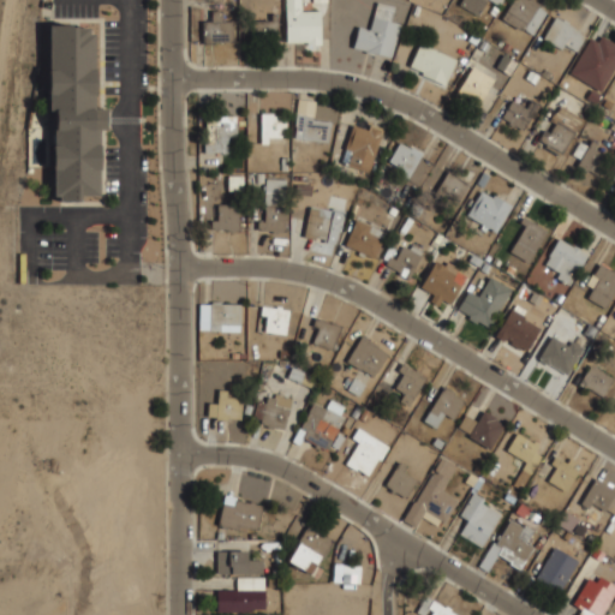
[(285,0),(300,0),(300,11),(320,11),(321,45),(308,45),(308,42),(286,42),(285,0)]
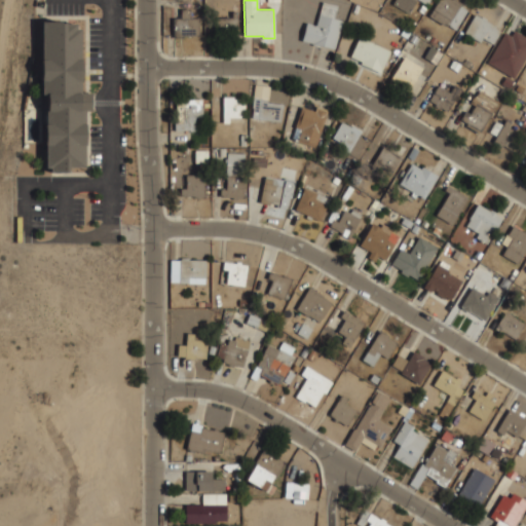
[(428,0),(426,4),(419,0),(415,0),(416,1),(409,13),(392,4),(395,0),(428,0)]
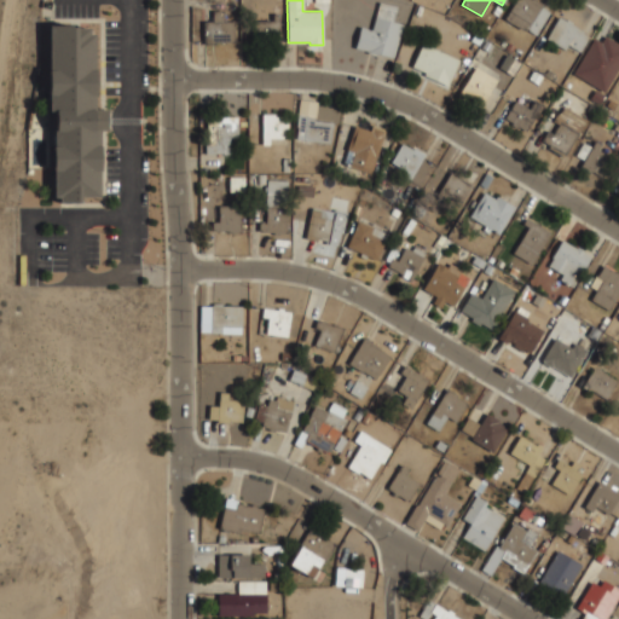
[(515,0),(536,0),(543,4),(541,6),(527,29),(526,30),(524,28),(521,30),(503,18),(515,0)]
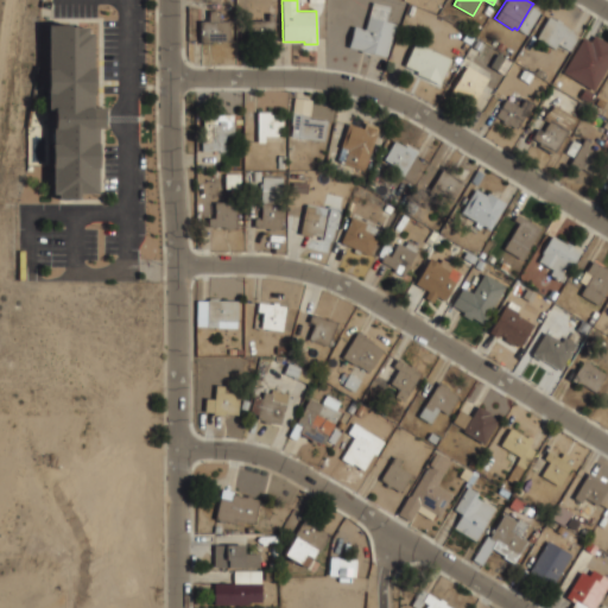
[(372,1),(390,6),(386,21),(394,24),(386,57),(371,52),(369,55),(361,52),(361,51),(348,48),(354,26),(365,29),(372,1)]
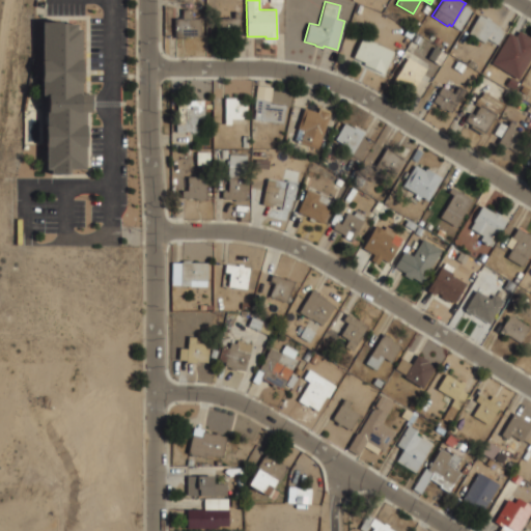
[(380,2),(386,6),(382,11),(376,7),(380,2)]
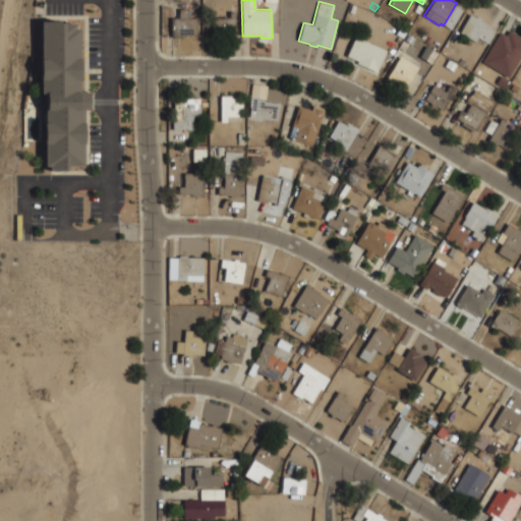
[(418,3),(423,6),(419,13),(414,10),(418,3)]
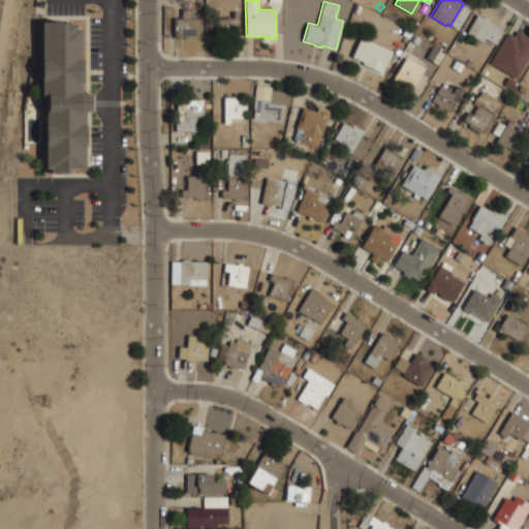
[(470,10),(458,30),(450,25),(462,5),(470,10)]
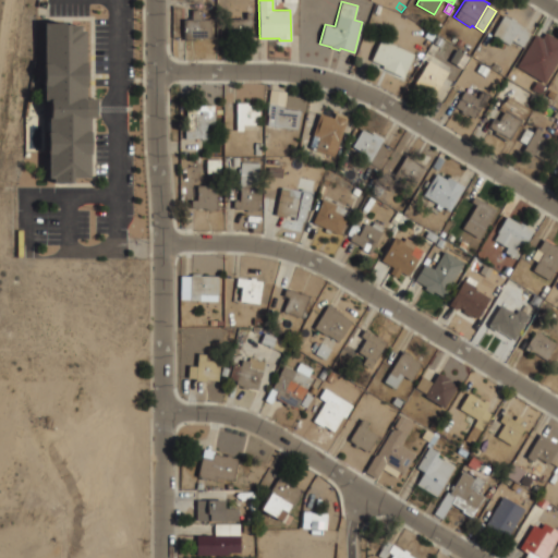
[(383,8),(389,10),(386,17),(379,15),(383,8)]
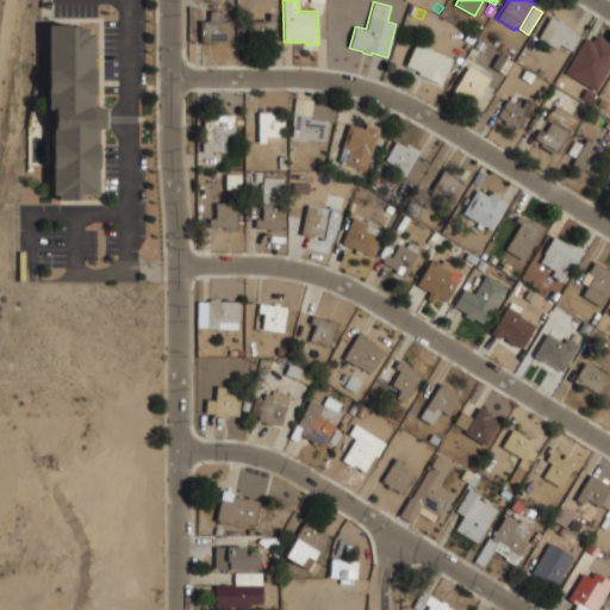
[(210,11),(219,11),(219,20),(231,20),(231,41),(211,42),(211,44),(201,44),(201,20),(210,20),(210,11)]
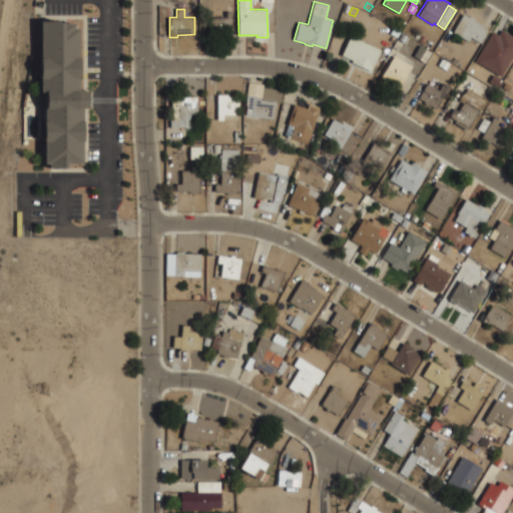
[(226,11),(231,11),(231,34),(210,34),(210,17),(226,17),(226,11)]
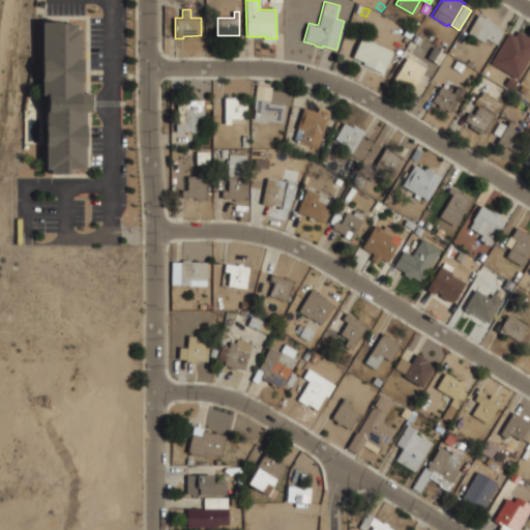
[(478,15),(484,19),(486,17),(490,20),(499,26),(499,27),(505,31),(497,46),(487,39),(492,32),(490,32),(483,42),(468,33),(478,15)]
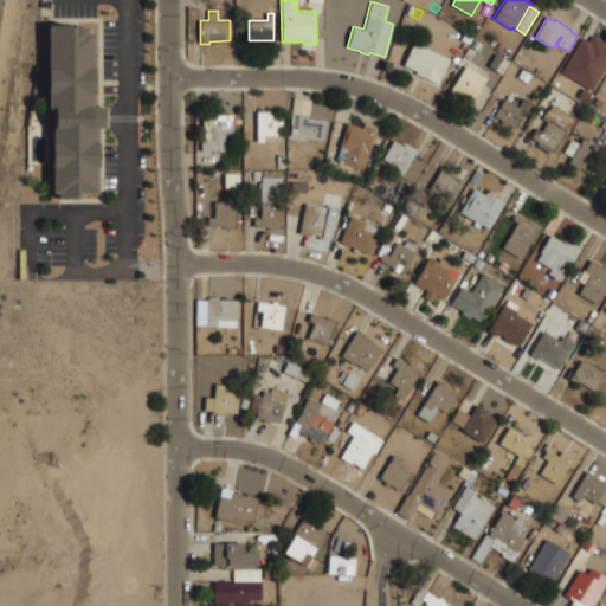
[(51,26),(51,107),(56,108),(55,197),(104,197),(104,107),(98,107),(98,26),(51,26)]
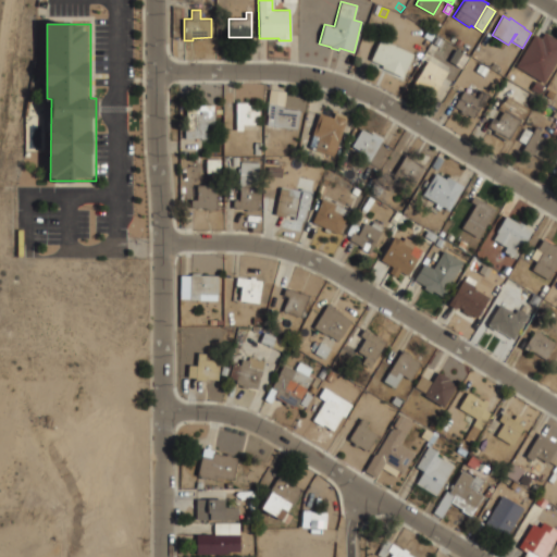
[(534,34),(541,38),(544,32),(556,39),(556,59),(543,83),(516,66),(534,34)]
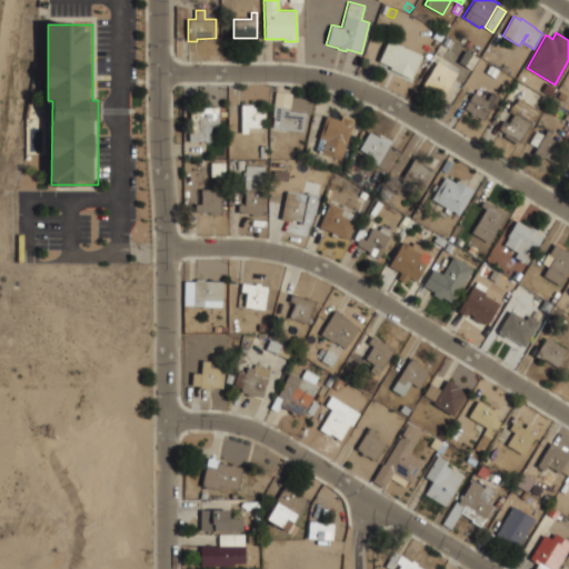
[(447,37),(452,41),(448,48),(442,45),(447,37)]
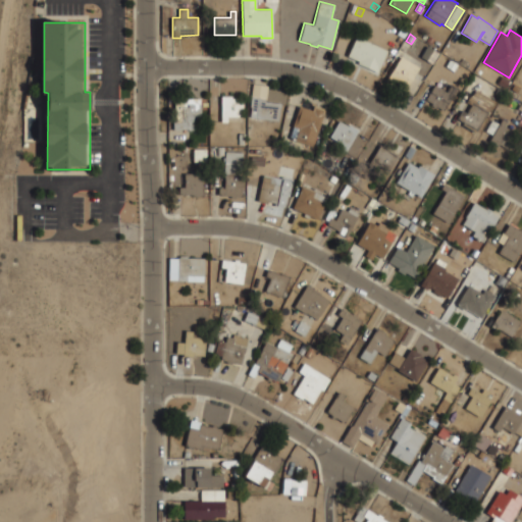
[(347,56),(356,36),(387,50),(377,72),(357,63),(358,61),(347,56)]
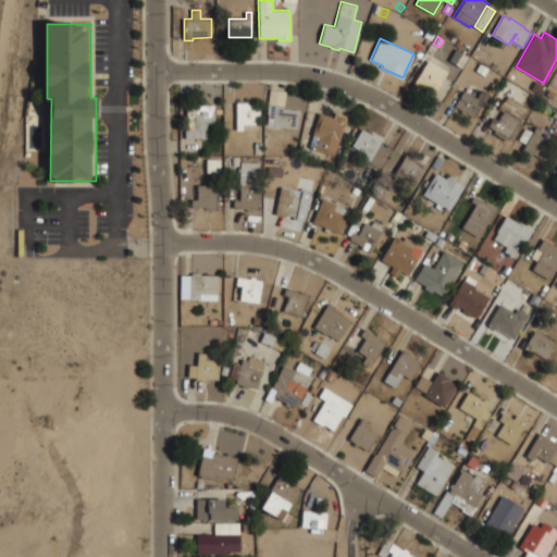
[(458,38),(463,41),(460,48),(455,44),(458,38)]
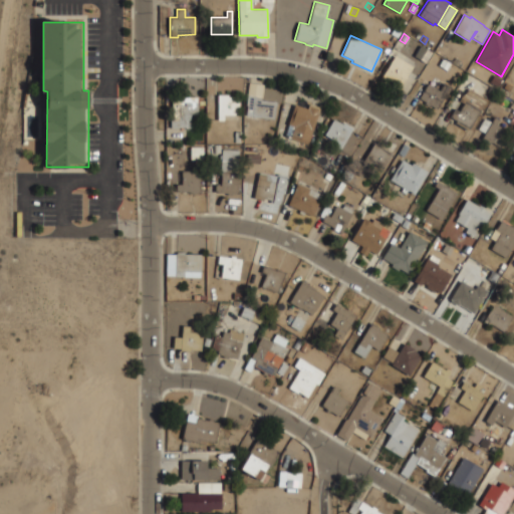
[(420,45),(432,52),(425,63),(414,56),(420,45)]
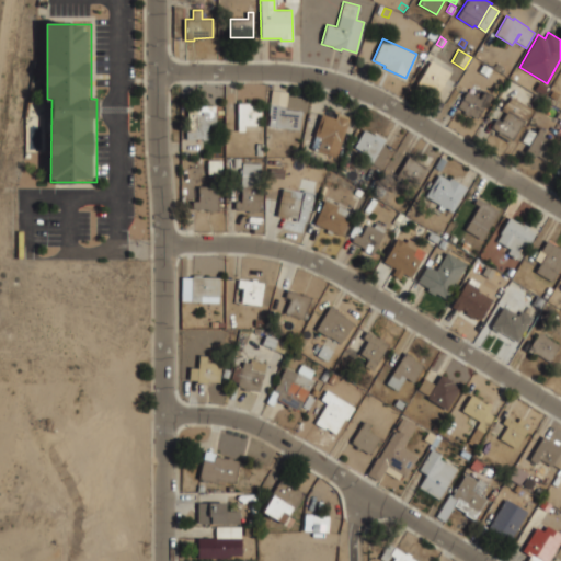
[(431,60),(450,72),(436,96),(416,84),(431,60)]
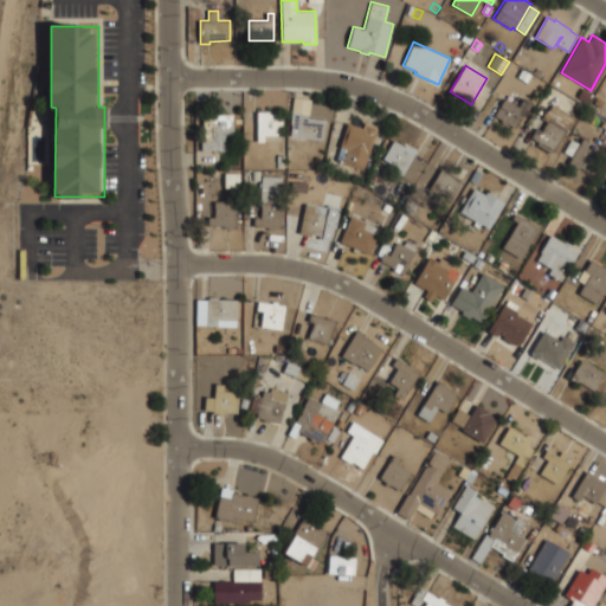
[(536,68),(543,71),(540,77),(533,73),(536,68)]
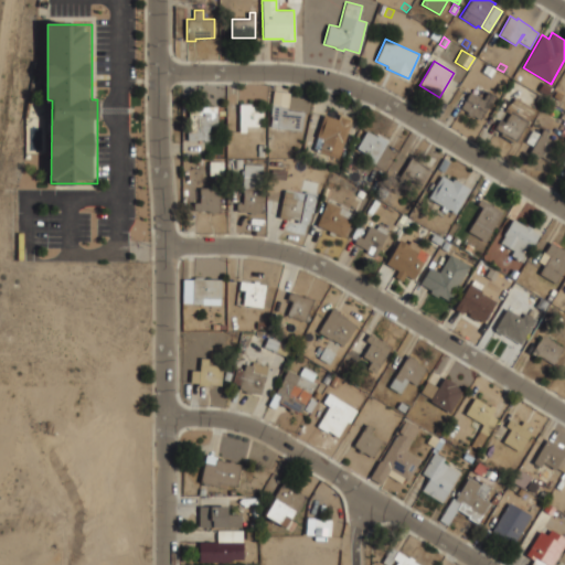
[(487,64),(494,70),(490,77),(482,72),(487,64)]
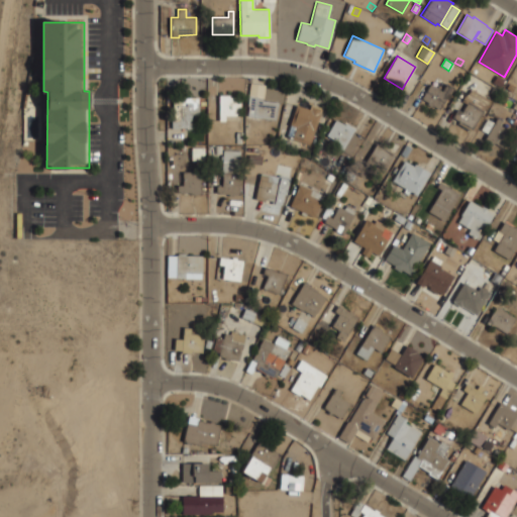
[(497,75),(505,79),(500,87),(492,83),(497,75)]
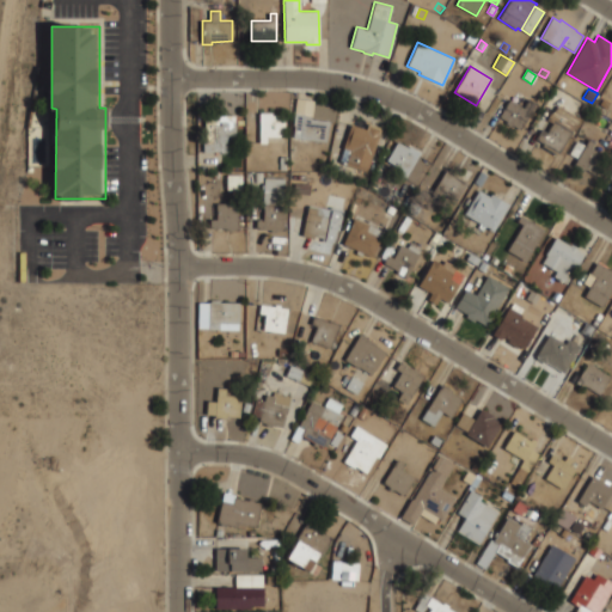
[(297,98),(313,101),(312,116),(304,115),(294,114),(297,98)]
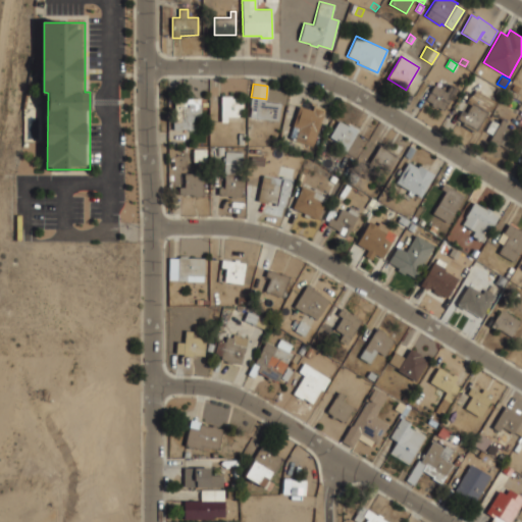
[(434,85),(447,92),(451,84),(459,89),(453,99),(451,98),(444,110),(441,109),(436,106),(435,108),(430,105),(431,103),(425,100),(434,85)]
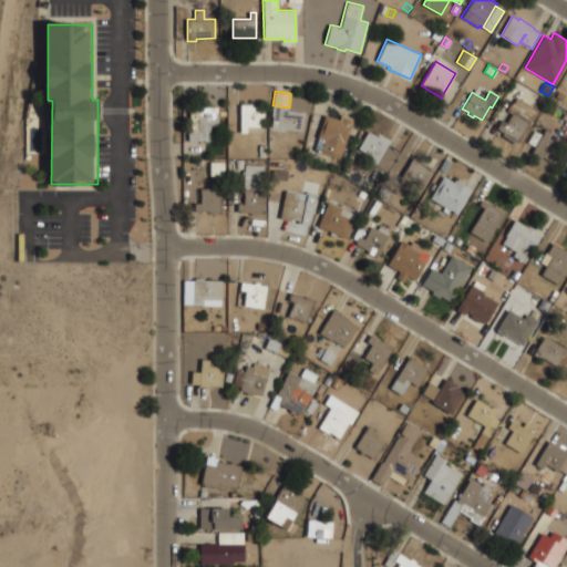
[(558,91),(565,94),(562,101),(555,96),(558,91)]
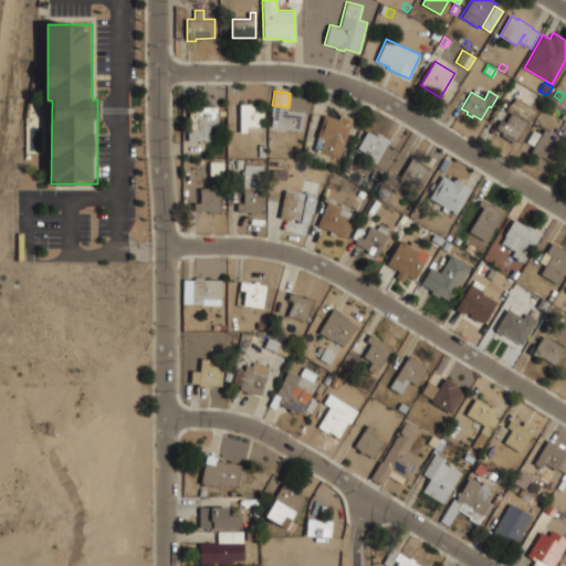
[(505,111),(509,105),(514,102),(516,97),(535,109),(516,142),(515,140),(513,144),(501,136),(502,133),(494,128),(498,123),(499,123),(501,119),(505,122),(511,114),(505,111)]
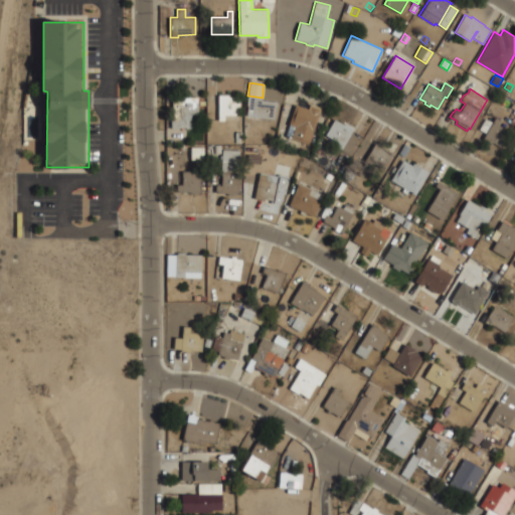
[(514,100),(509,110),(505,108),(503,110),(496,106),(504,93),(514,100)]
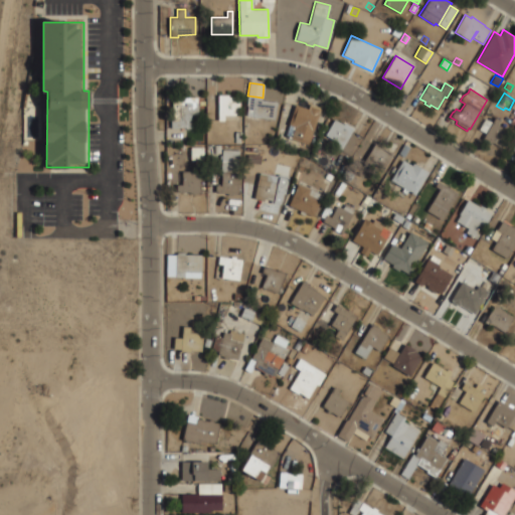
[(218,95),(228,95),(228,97),(239,97),(239,116),(224,116),(223,120),(218,120),(218,95)]
